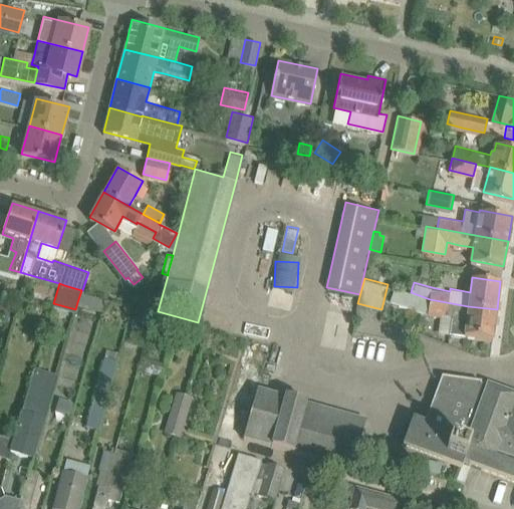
[(430,299),(411,292),(395,286),(390,300),(428,312),(428,314),(446,316),(446,314),(452,317),(449,332),(465,334),(493,338),(497,309),(468,306),(430,299)]
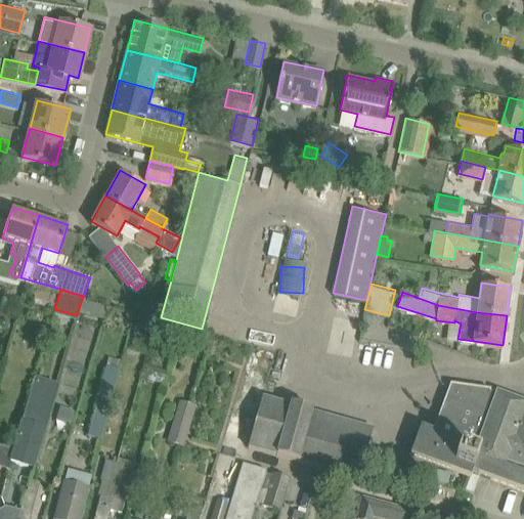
[(105,302),(84,296),(83,296),(79,308),(102,315),(105,302)]
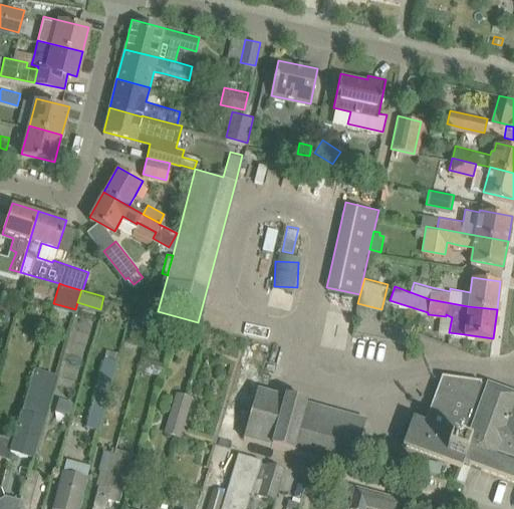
[(360,306),(352,330),(404,347),(412,323),(360,306)]
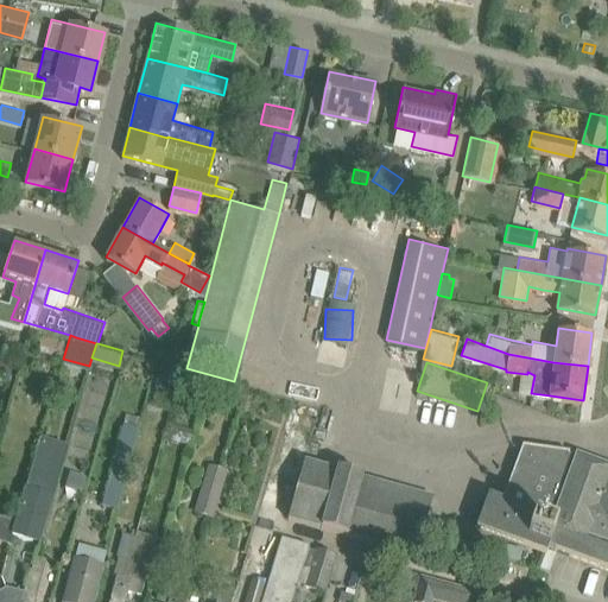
[(153,387),(173,392),(177,376),(158,372),(153,387)]
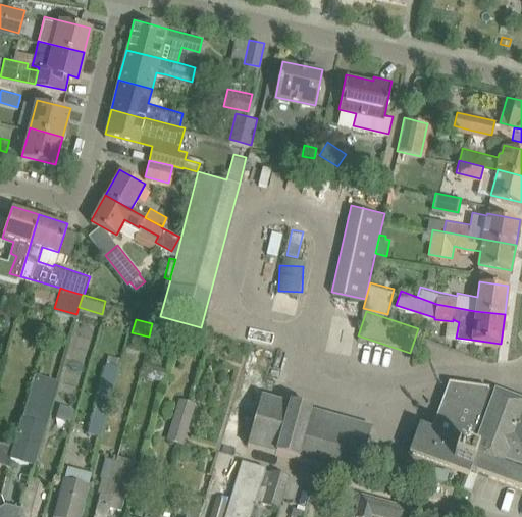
[(193,341),(196,328),(180,324),(177,338),(193,341)]
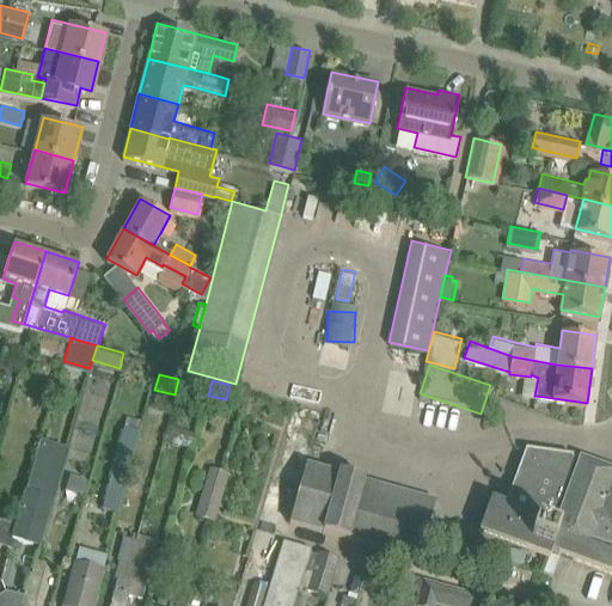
[(103,505),(120,509),(141,427),(124,423),(103,505)]
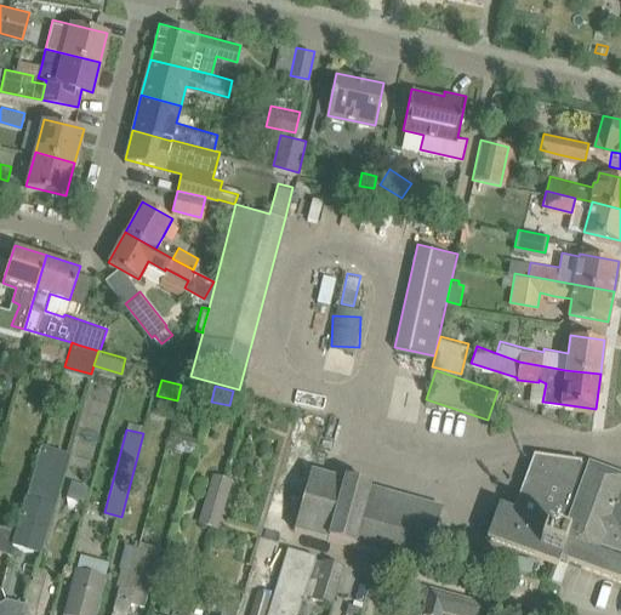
[(13,544),(22,546),(41,551),(72,451),(41,442),(16,529),(13,544)]
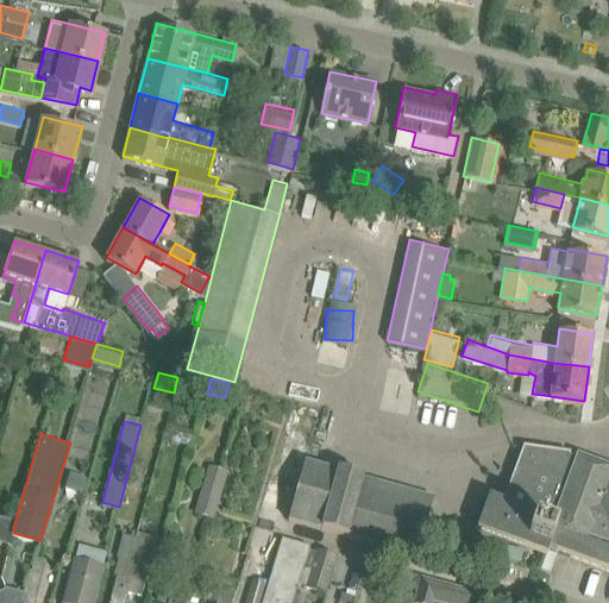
[(608,497),(602,495),(608,477),(608,462),(577,451),(576,453),(570,451),(571,448),(523,443),(503,498),(489,492),(477,527),(547,552),(550,545),(608,566),(608,497)]
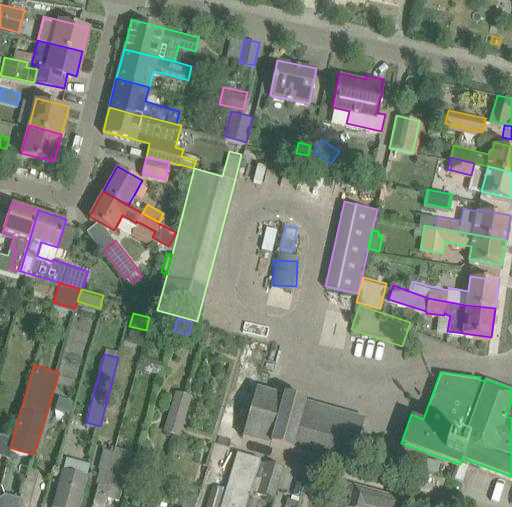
[(243,434),(350,463),(351,464),(365,416),(306,399),(306,398),(284,392),(284,393),(256,385),(243,434)]
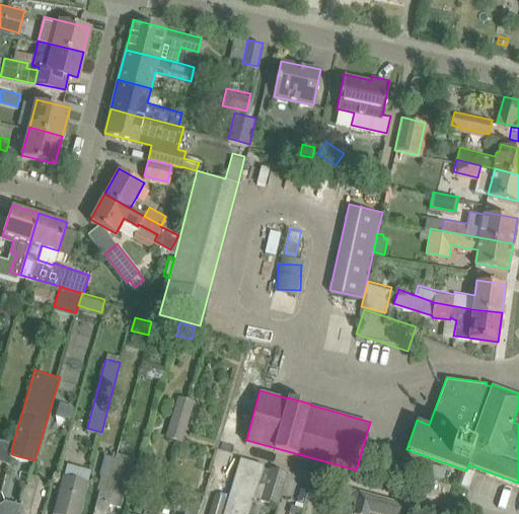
[(165,434),(182,439),(195,398),(177,393),(165,434)]
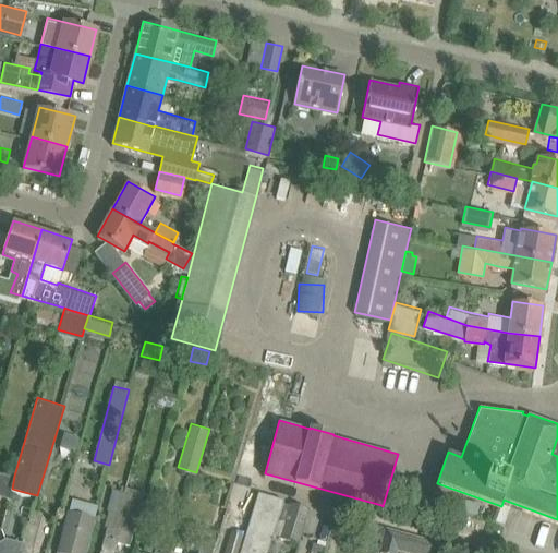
[(64,430),(59,444),(74,449),(79,434),(64,430)]
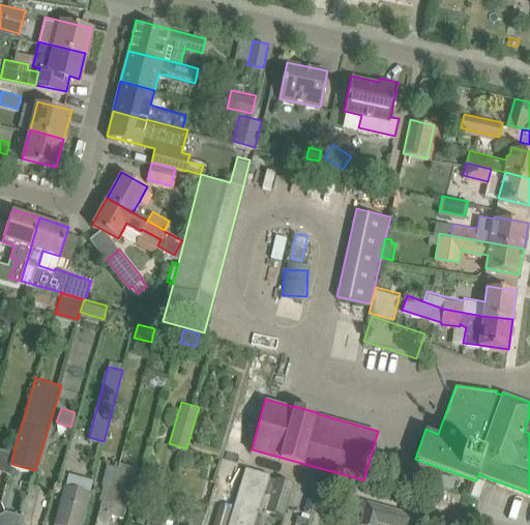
[(0,468),(9,471),(11,464),(13,451),(0,446),(0,468)]
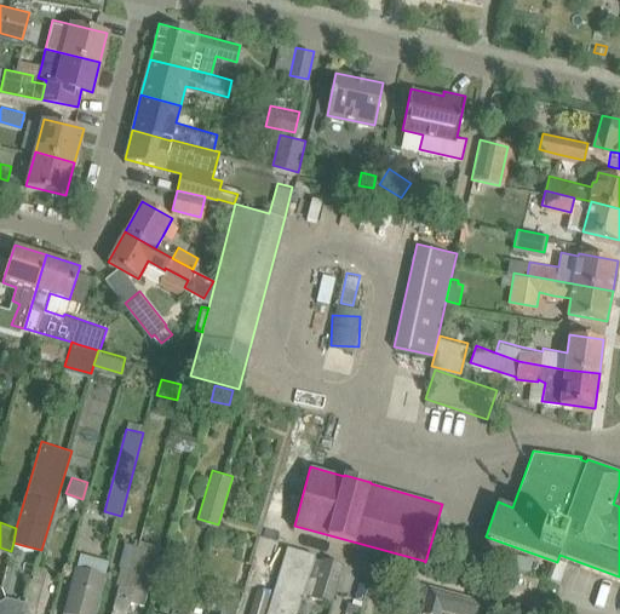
[(127,613),(131,600),(145,603),(161,544),(141,538),(139,543),(132,568),(127,585),(120,583),(110,613),(127,613)]
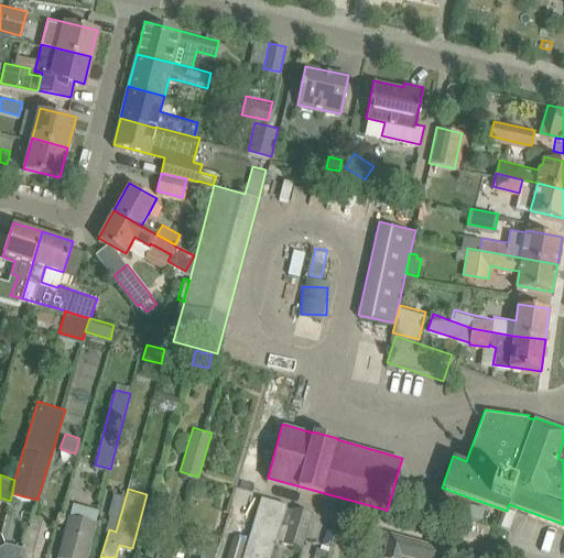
[(114,490),(108,512),(110,513),(120,516),(127,493),(114,490)]
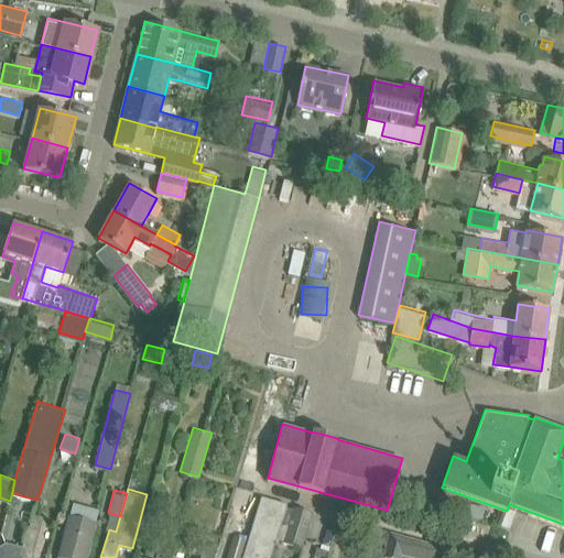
[(269,557),(275,537),(286,502),(261,494),(255,515),(241,557),(269,557)]
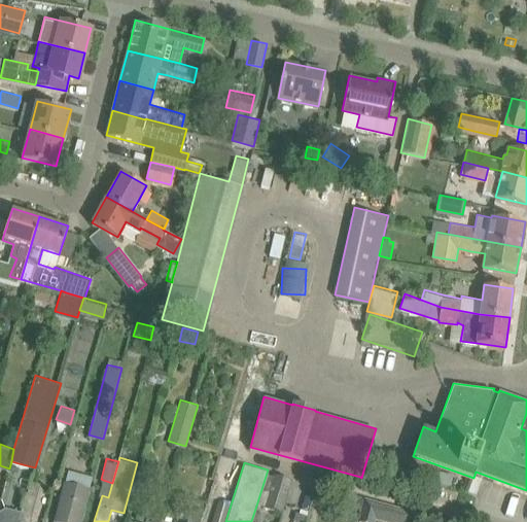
[(67,521),(68,519),(80,521),(89,487),(93,475),(69,468),(65,481),(54,521),(67,521)]
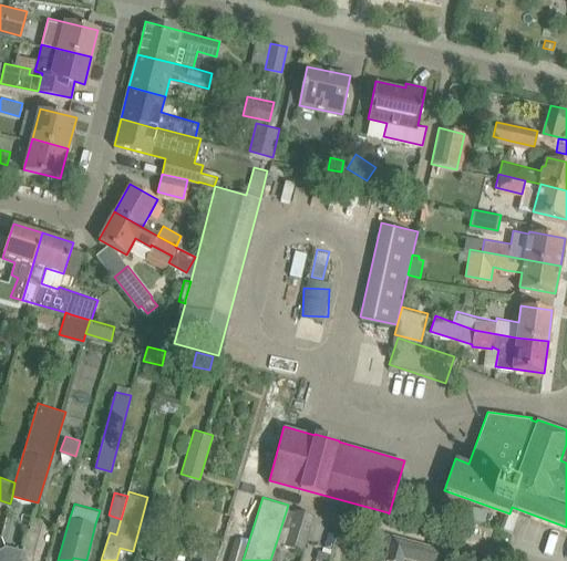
[(289,505),(288,505),(277,540),(305,548),(315,513),(295,508),(295,509),(288,508),(289,505)]
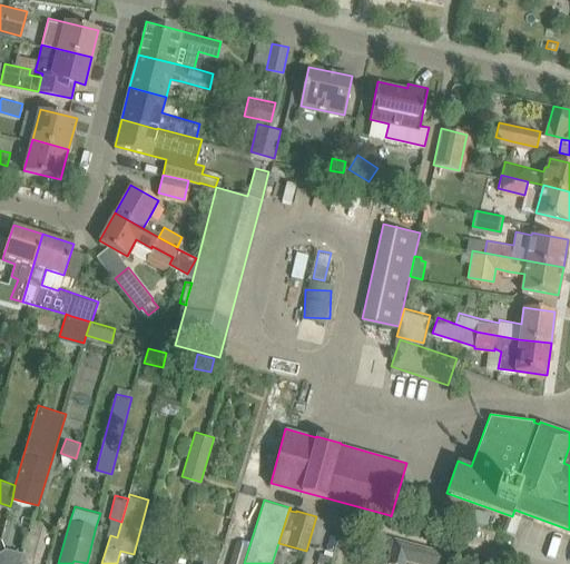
[(18,563),(32,563),(40,534),(45,521),(33,517),(29,532),(28,531),(22,552),(21,555),(18,563)]
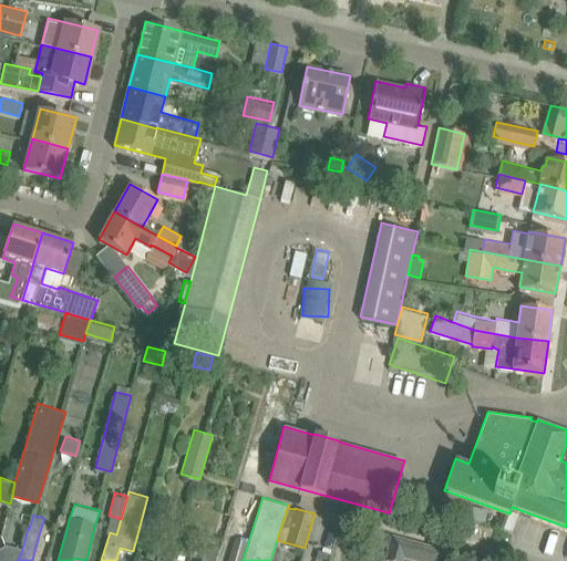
[(387,554),(385,558),(398,560),(402,560),(403,556),(424,560),(441,560),(445,547),(392,532),(387,554)]
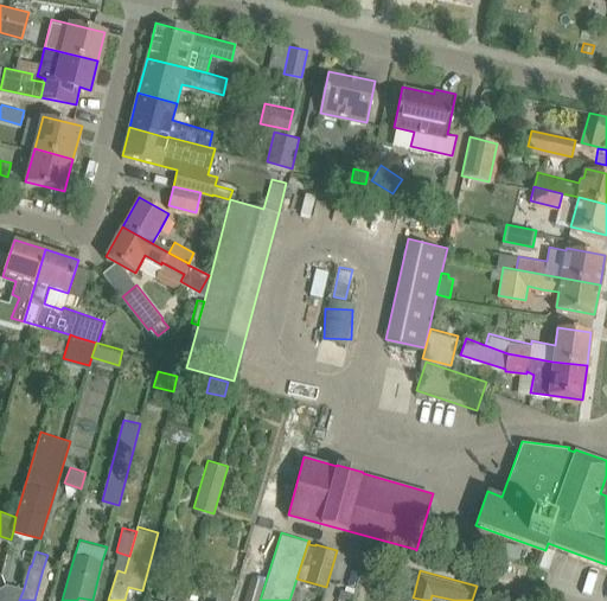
[(243,600),(259,600),(266,579),(251,575),(243,600)]
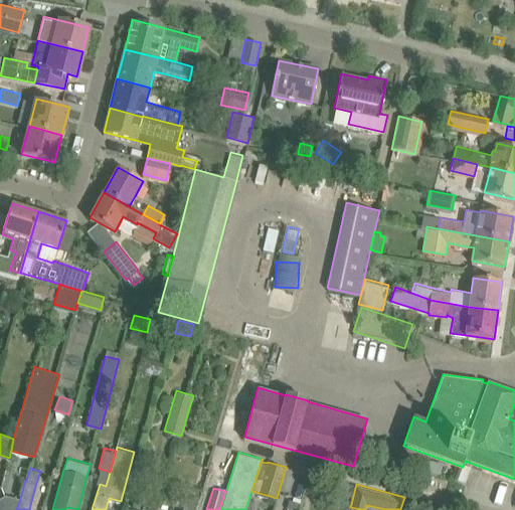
[(0,509),(16,509),(19,502),(20,499),(5,495),(0,497),(0,509)]
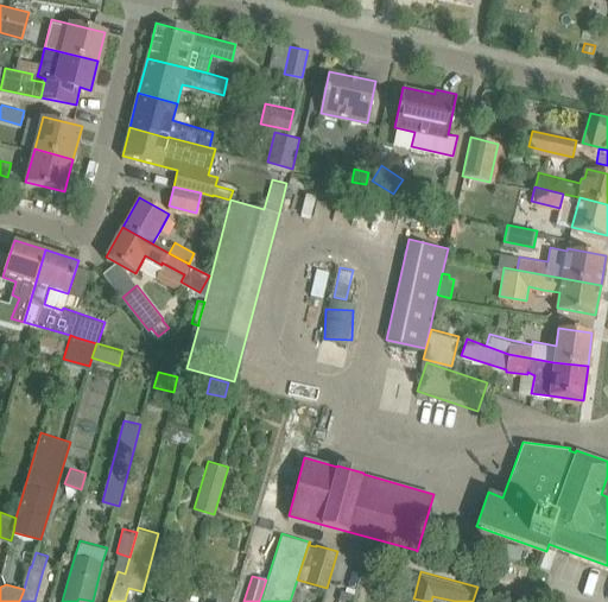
[(341,587),(339,597),(350,600),(354,590),(341,587)]
